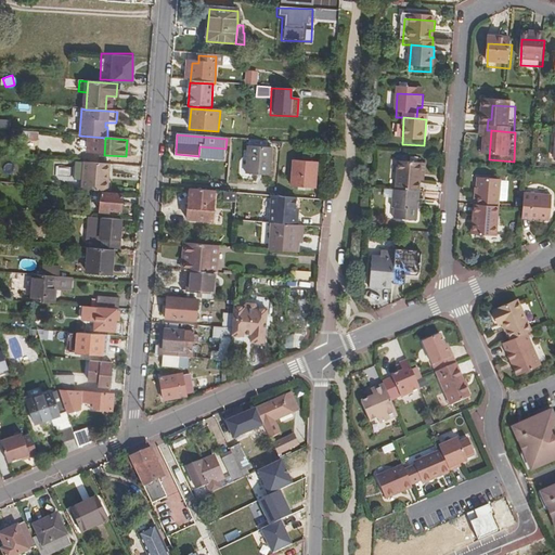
[(271,149),(247,146),(245,175),(269,177),(271,149)]
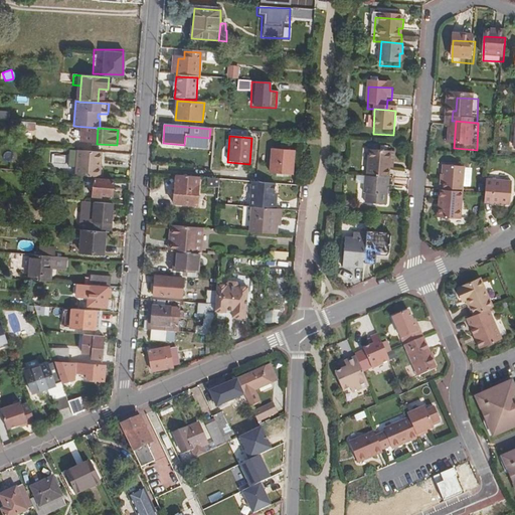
[(77,150),(69,149),(67,174),(75,175),(100,177),(101,167),(99,166),(100,162),(101,161),(102,152),(77,150)]
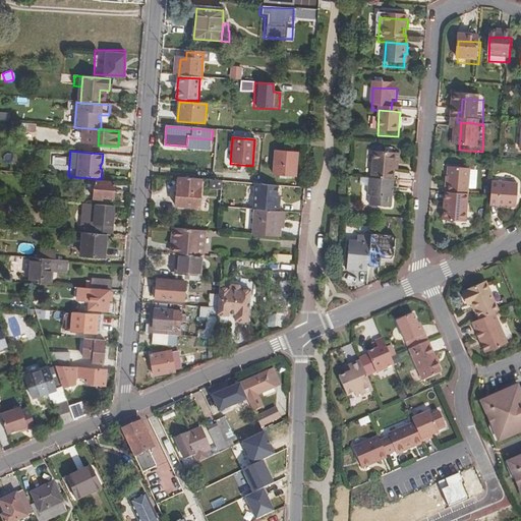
[(298,154),(276,152),(274,176),(296,178),(298,154)]
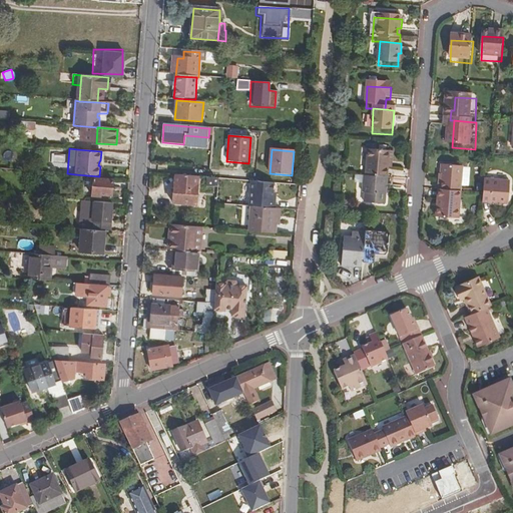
[(51,153),(50,167),(65,167),(65,153),(51,153)]
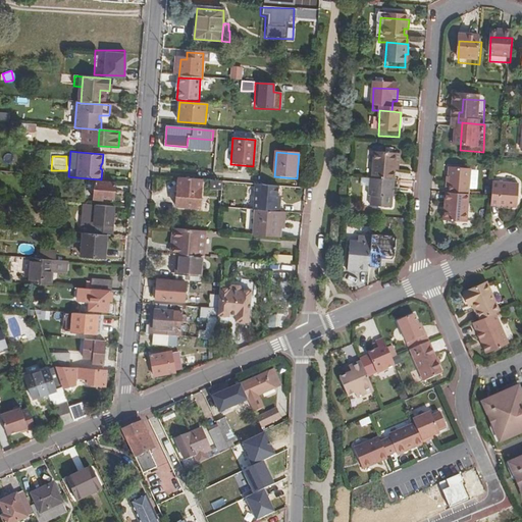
[(376,157),(374,183),(388,184),(396,185),(397,168),(400,168),(400,158),(376,157)]
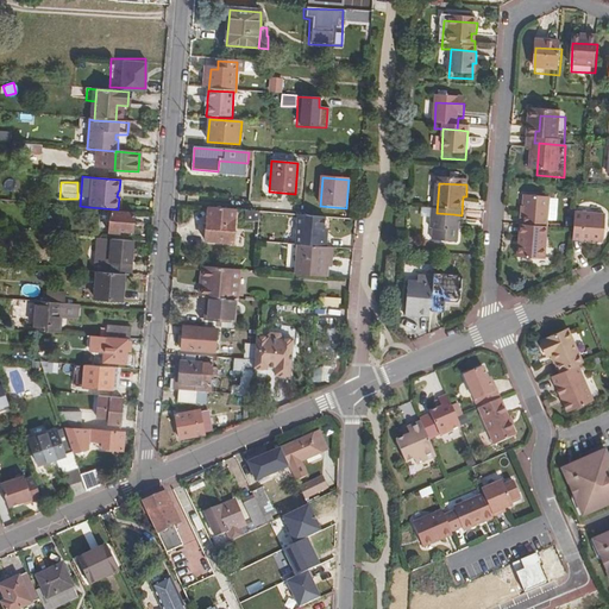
[(521,218),(520,230),(548,232),(551,202),(526,201),(525,218),(521,218)]
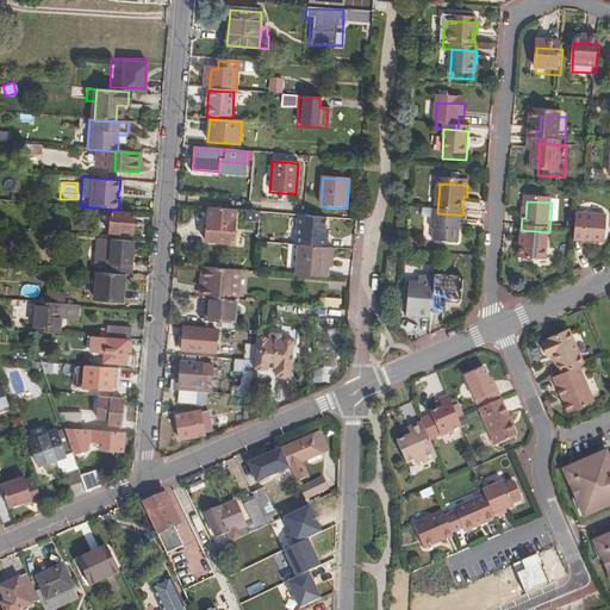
[(134,213),(110,211),(109,234),(119,234),(119,232),(132,234),(134,213)]
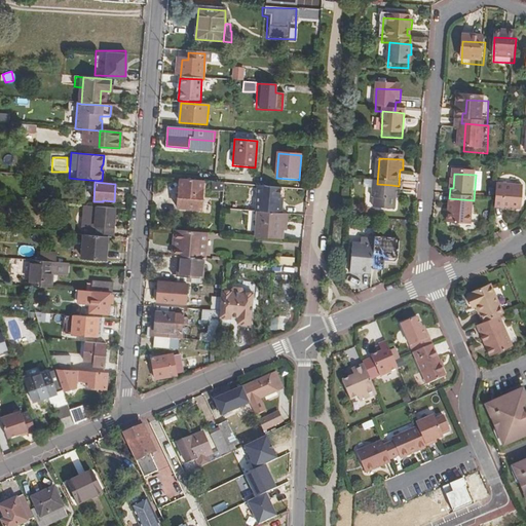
[(377,184),(374,184),(373,202),(375,202),(375,212),(397,213),(398,194),(391,193),(391,185),(377,184)]
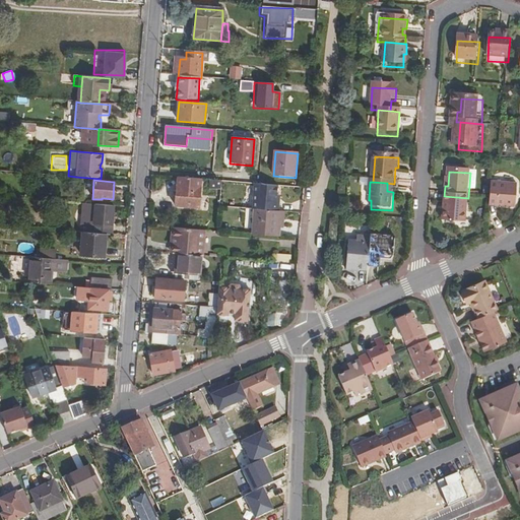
[(255,209),(276,211),(277,204),(274,204),(276,186),(259,185),(254,185),(251,209),(255,209)]
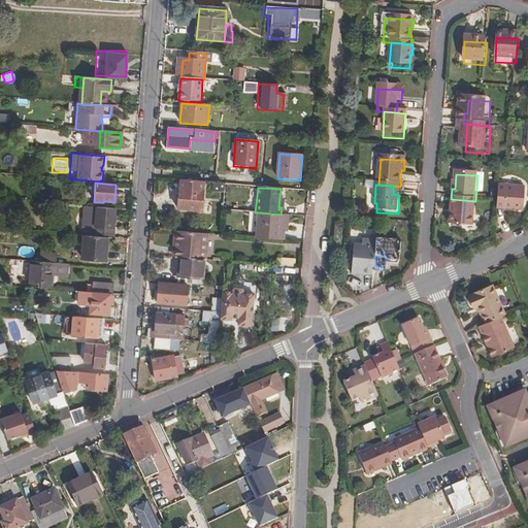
[(178,201),(178,210),(202,212),(204,191),(182,189),(182,200),(178,201)]
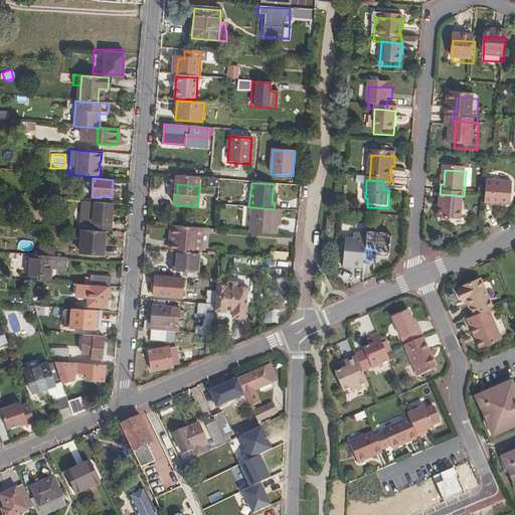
[(513,185),(488,184),(486,198),(486,207),(512,208),(513,185)]
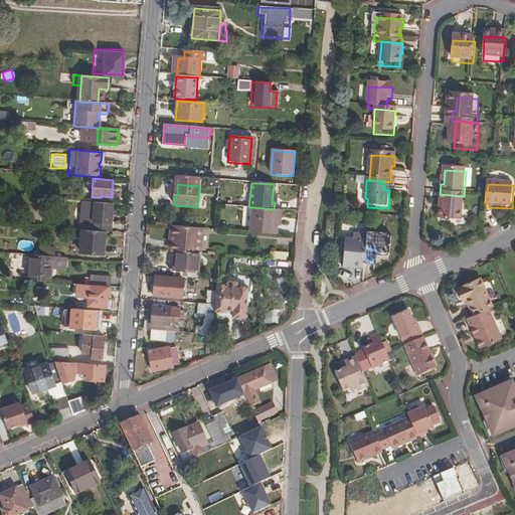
[(464,196),(440,194),(440,205),(443,205),(442,221),(462,222),(464,196)]
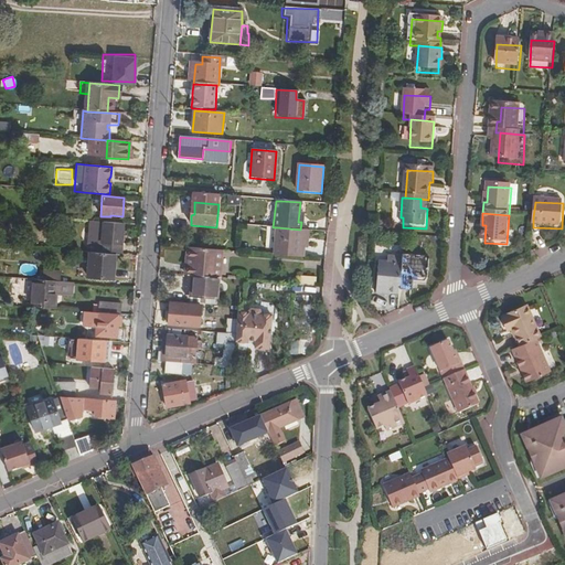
[(124,223),(89,220),(87,240),(89,243),(88,246),(97,247),(102,247),(100,253),(115,254),(120,255),(124,223)]
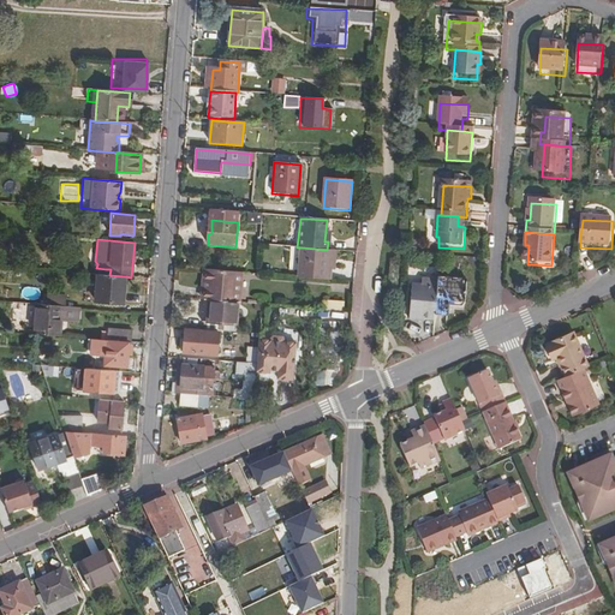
[(328,280),(329,267),(326,267),(327,250),(302,248),(298,278),(328,280)]
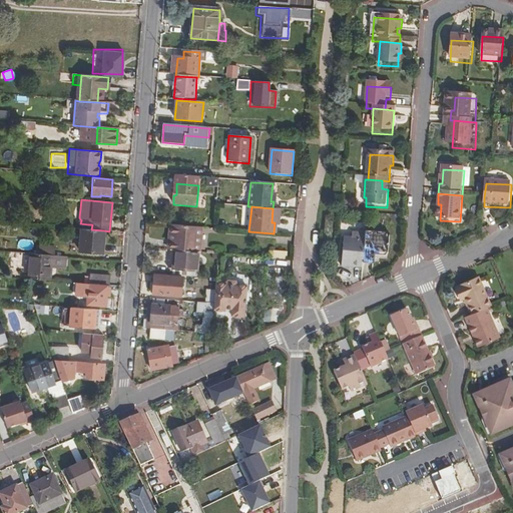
[(279,223),(280,209),(273,208),(272,222),(275,222),(279,223)]
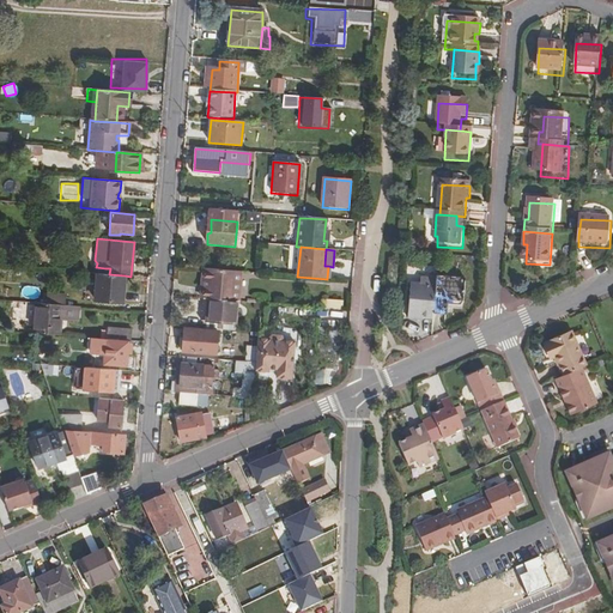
[(208,287),(204,287),(202,298),(238,301),(241,271),(210,268),(208,285),(208,287)]
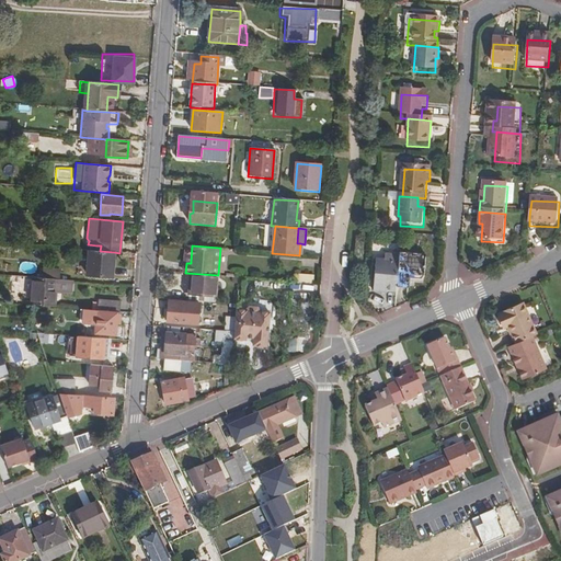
[(114,252),(100,251),(95,251),(88,250),(86,274),(113,276),(114,252)]
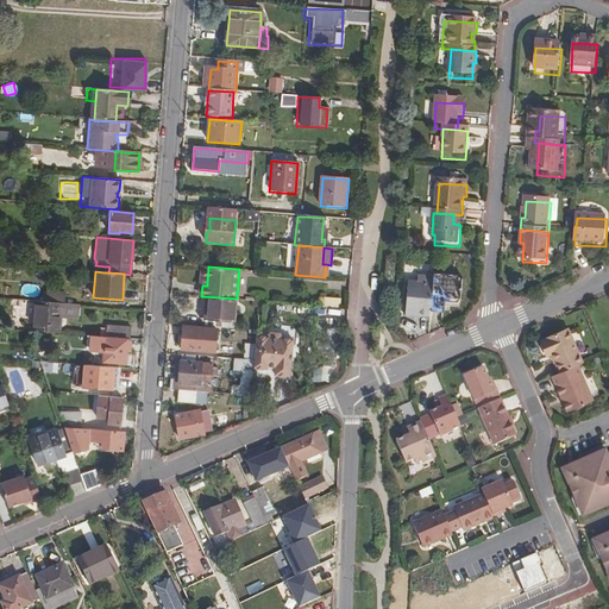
[(435,281),(435,283),(433,319),(445,319),(446,305),(451,305),(452,307),(453,308),(453,309),(456,309),(457,311),(458,309),(460,309),(460,308),(462,307),(463,306),(463,282),(435,281)]
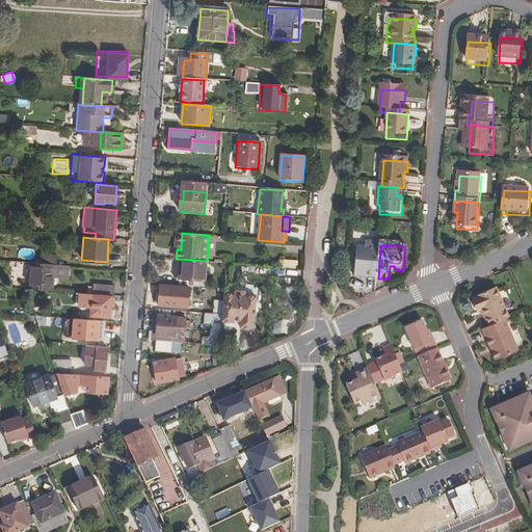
[(378,278),(380,247),(366,246),(366,253),(358,253),(356,282),(365,283),(365,281),(377,281),(378,278)]
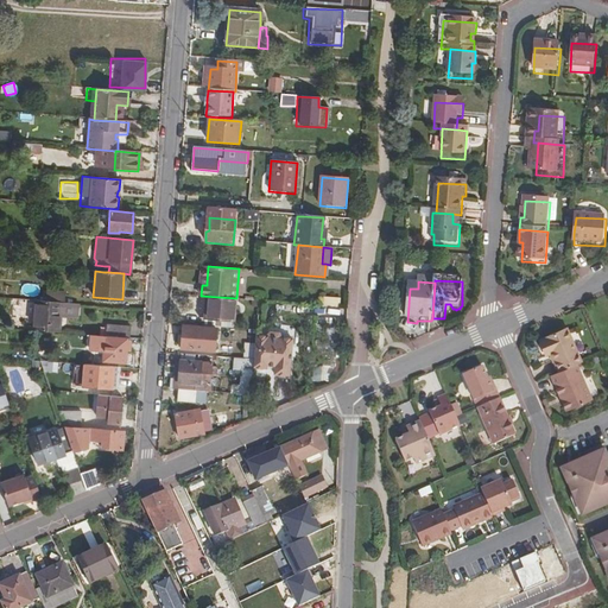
[(46,291),(45,302),(64,303),(65,293),(46,291)]
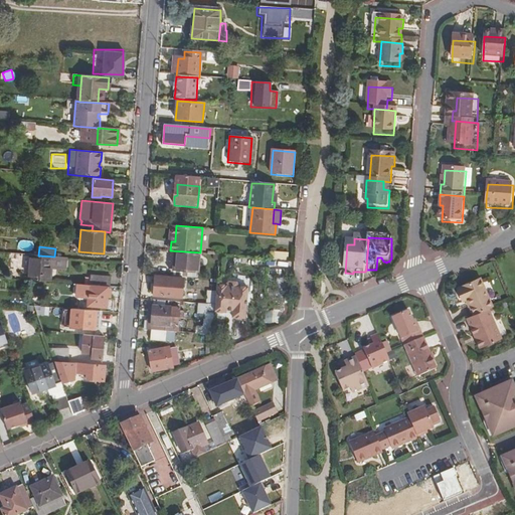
[(200,252),(170,250),(169,269),(173,269),(198,271),(200,252)]
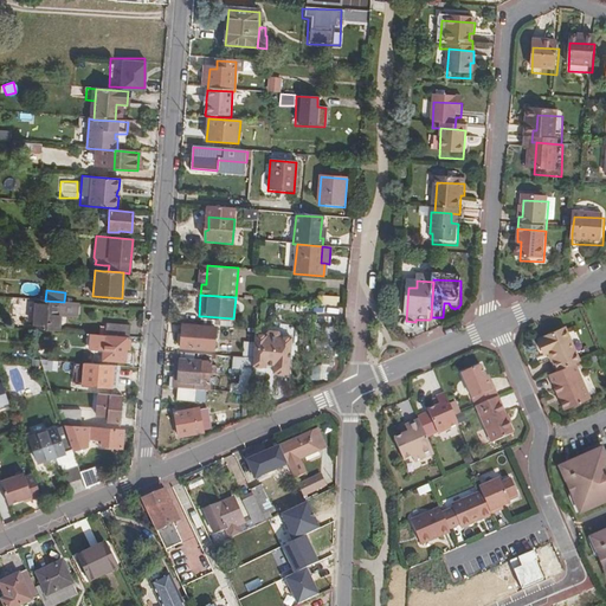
[(322,304),(337,307),(339,297),(323,296),(322,304)]
